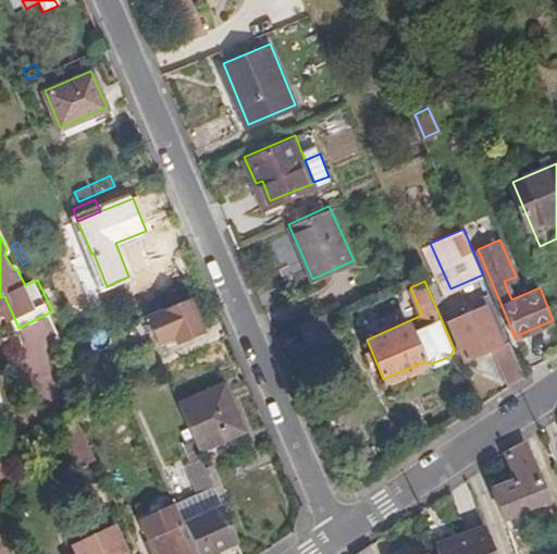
[(494,346),(509,383),(524,373),(489,288),(481,292),(486,306),(450,322),(467,358),(494,346)]
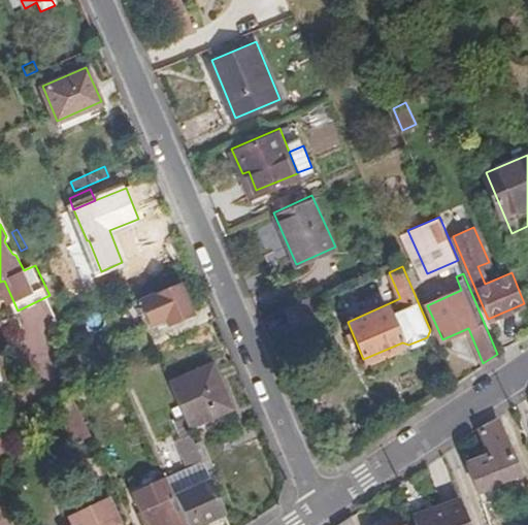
[(11,314),(18,310),(4,281),(0,282),(0,302),(7,305),(11,314)]
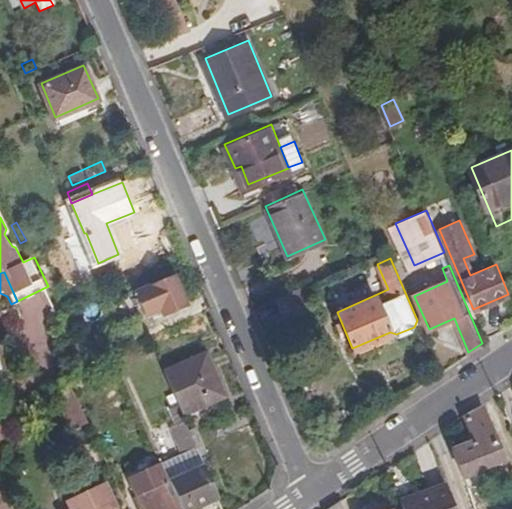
[(189,302),(176,273),(139,290),(143,299),(139,301),(143,312),(169,300),(173,309),(189,302)]
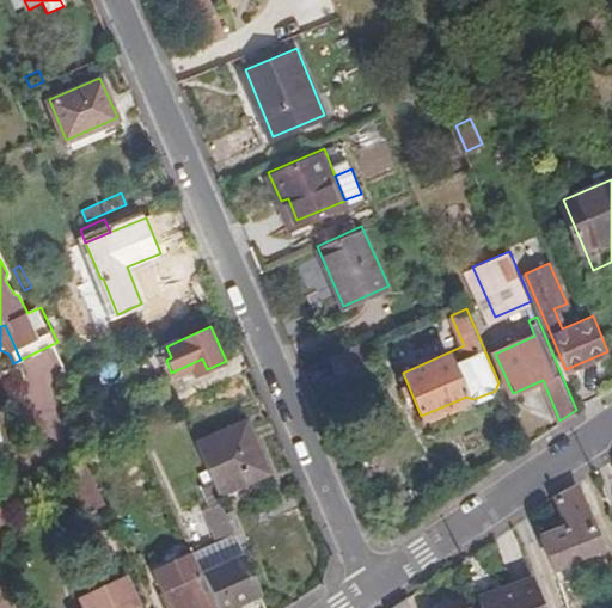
[(69,366),(80,360),(69,337),(59,343),(69,366)]
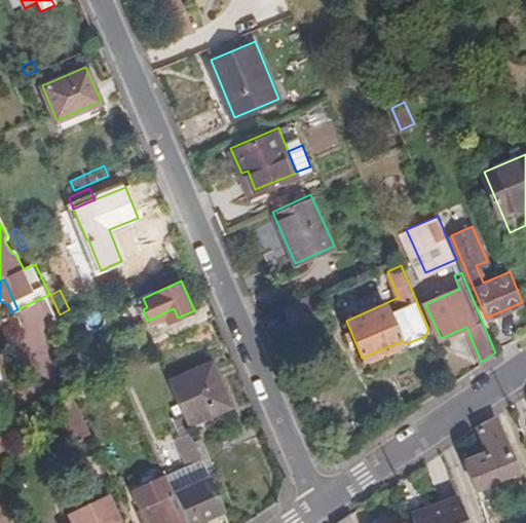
[(309,291),(284,302),(296,328),(321,316),(309,291)]
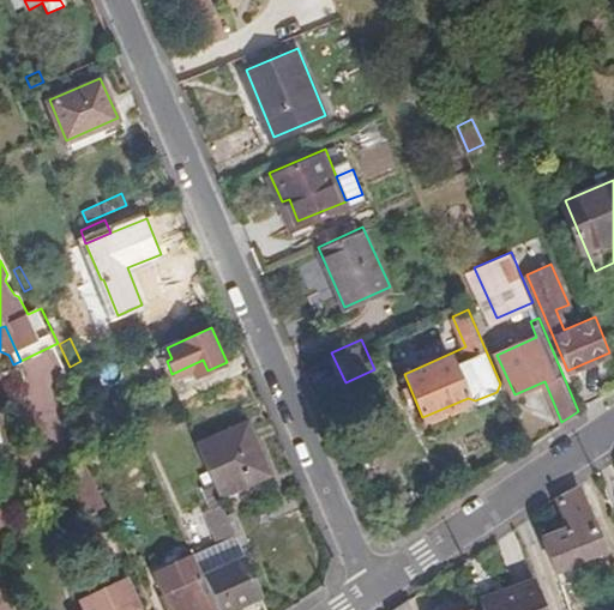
[(247,423),(196,445),(220,497),(270,476),(247,423)]
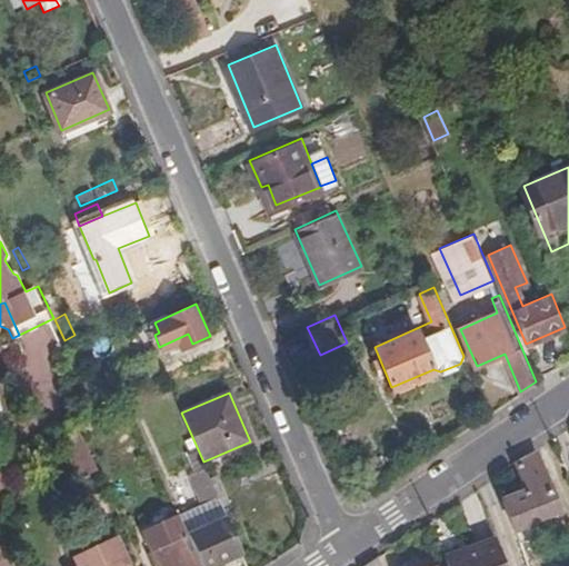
[(87,475),(99,468),(82,433),(78,435),(75,428),(67,433),(87,475)]
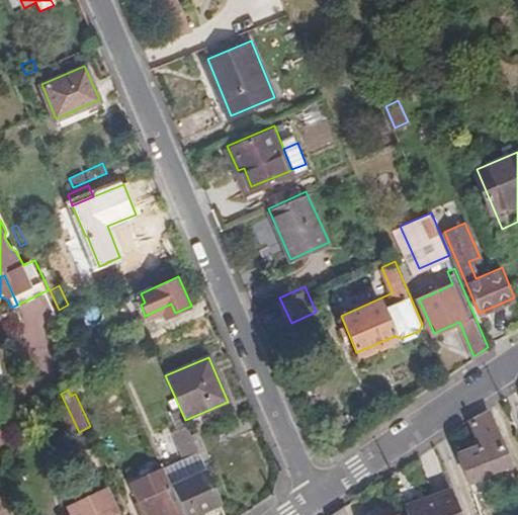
[(494,404),(470,419),(485,455),(464,463),(475,491),(516,476),(495,424),(501,421),(494,404)]
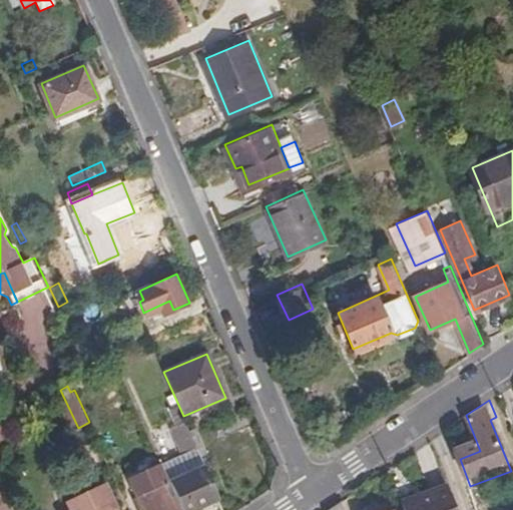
[(190,432),(184,420),(170,426),(182,452),(183,454),(197,449),(190,432)]
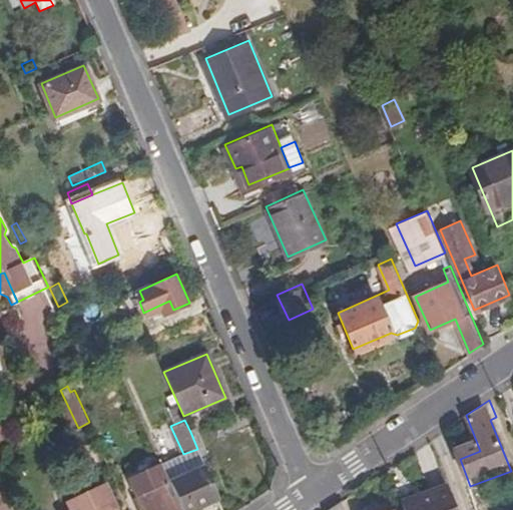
[(197,449),(201,457),(213,451),(206,432),(200,435),(197,429),(190,432),(197,449)]
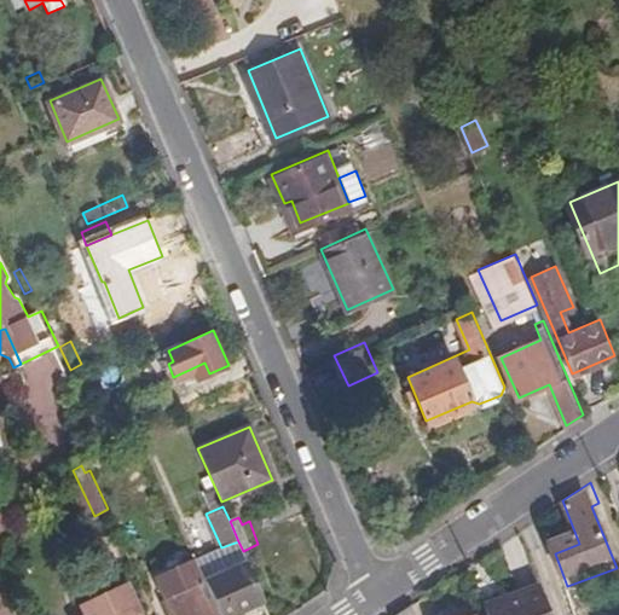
[(206,579),(248,561),(243,551),(238,541),(221,547),(220,545),(195,555),(196,556),(206,579)]
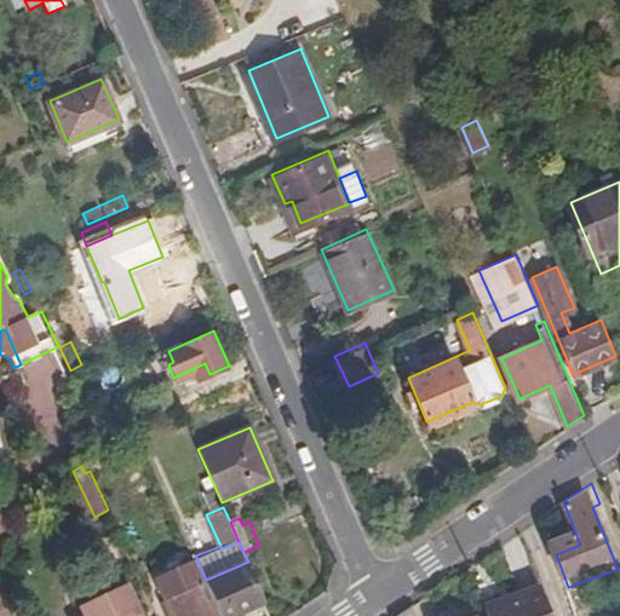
[(174,615),(222,615),(206,580),(196,557),(156,574),(174,615)]
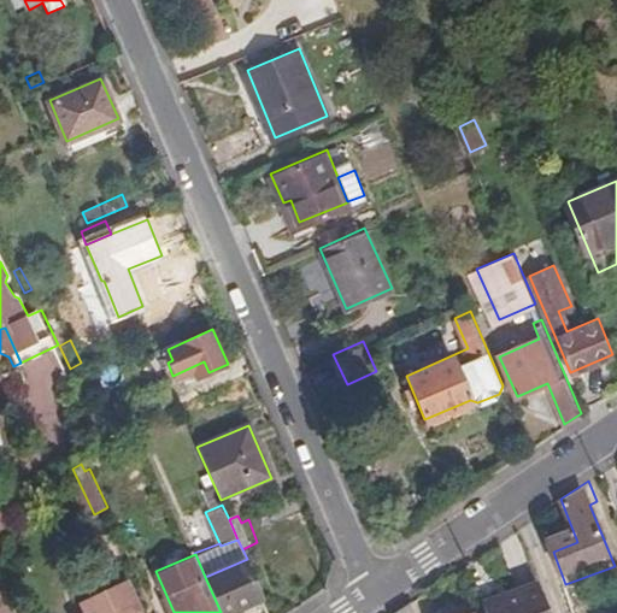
[(221,612),(225,612),(263,596),(247,559),(205,577),(221,612)]
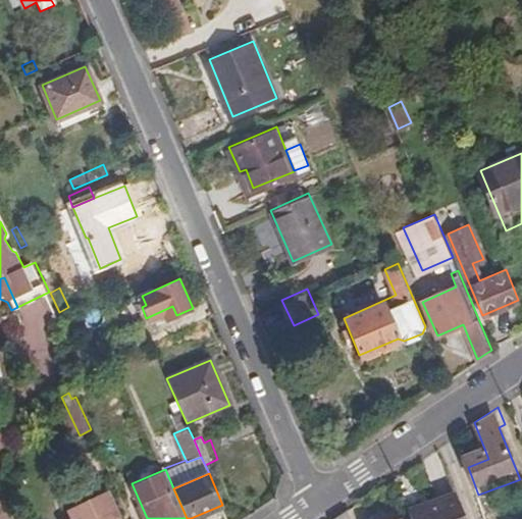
[(466,518),(456,491),(408,508),(411,518),(466,518)]
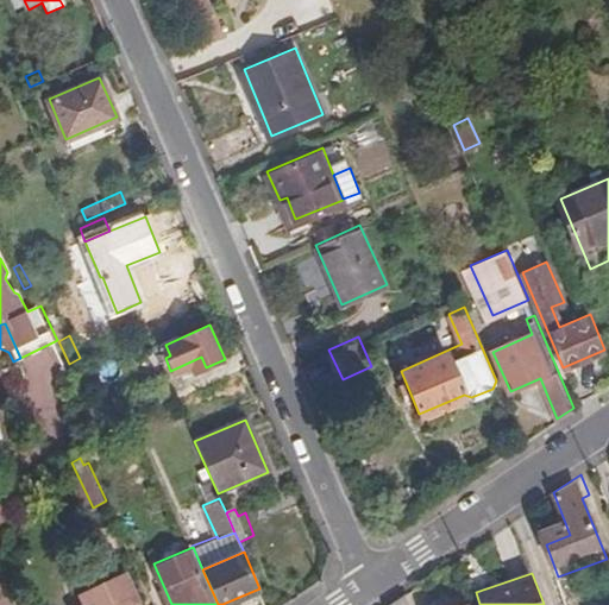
[(129,604),(115,577),(71,597),(74,604),(129,604)]
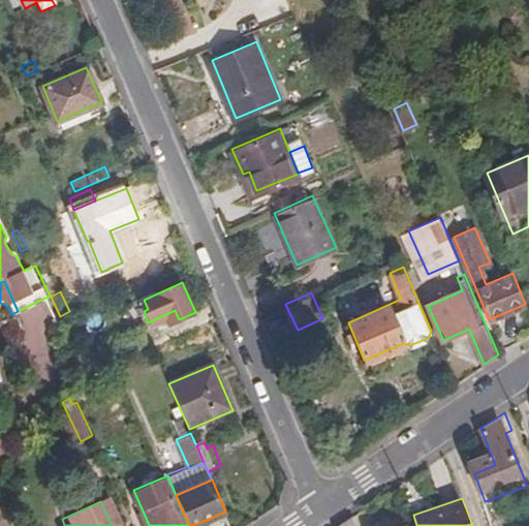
[(337,525),(355,525),(352,514),(337,524),(337,525)]
